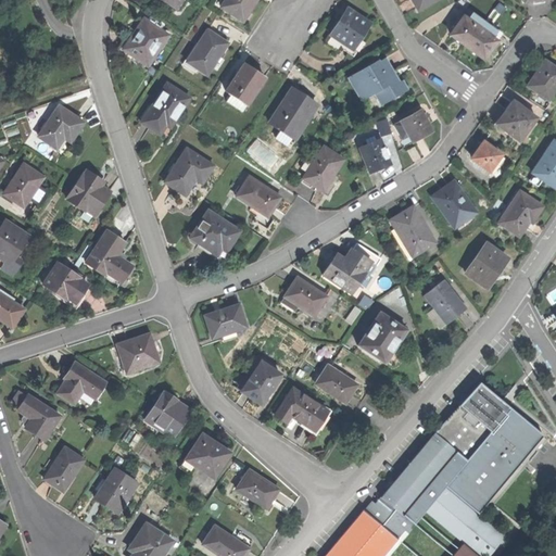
[(253,0),(222,0),(218,7),(240,21),(250,7),(253,0)]
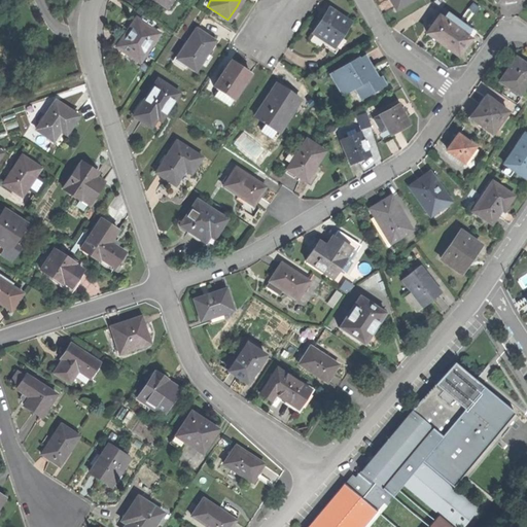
[(387,0),(394,11),(413,0),(387,0)]
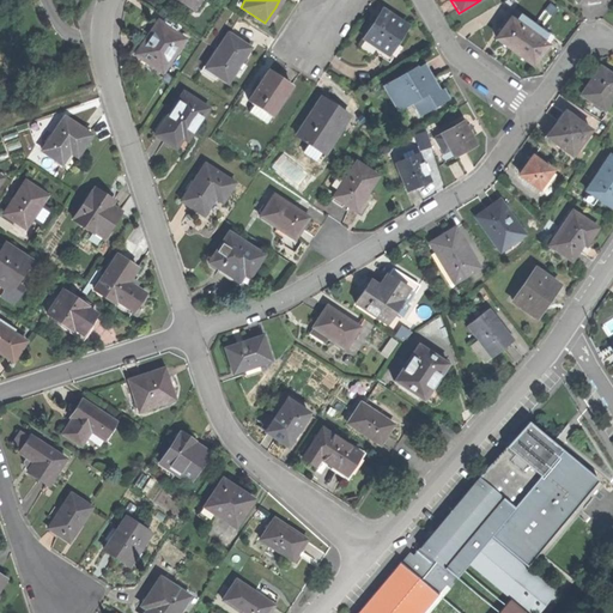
[(362,38),(387,54),(405,26),(380,11),(370,25),(362,38)]
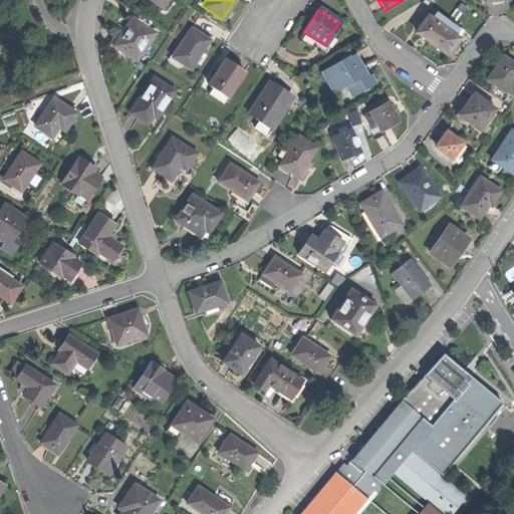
[(430,10),(426,15),(426,16),(431,19),(435,14),(430,10)]
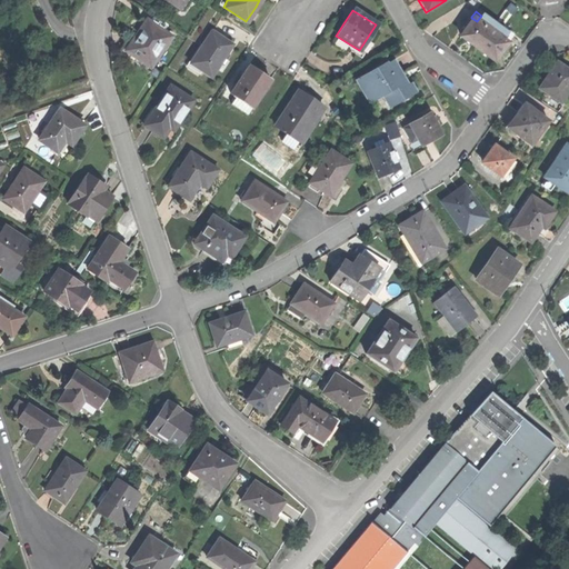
[(462,25),(466,27),(471,18),(471,17),(469,16),(462,25)]
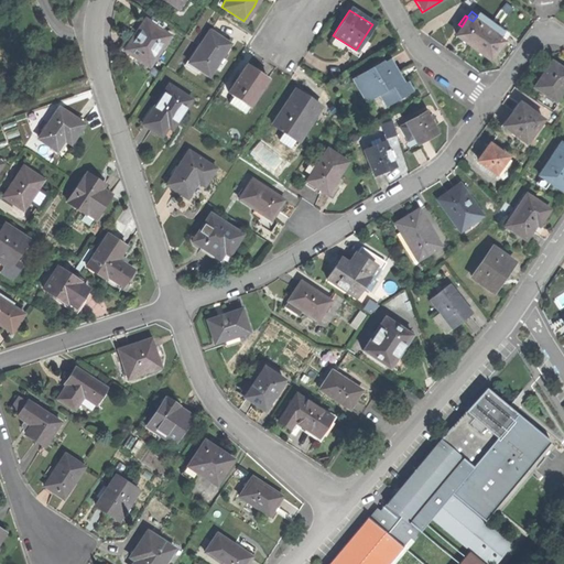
[(489,23),(477,15),(473,21),(485,30),(489,23)]
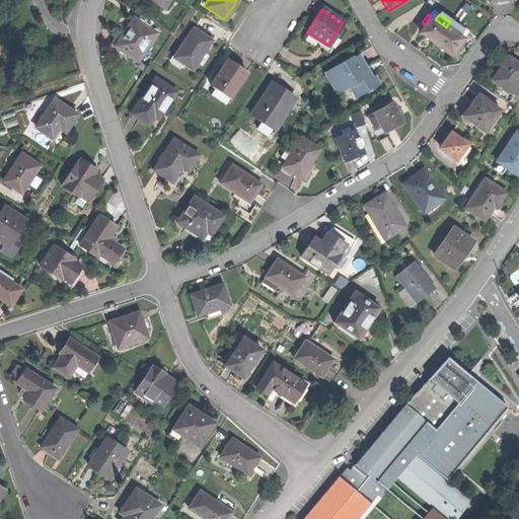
[(426,38),(434,44),(446,27),(435,19),(430,16),(425,24),(419,32),(426,38)]
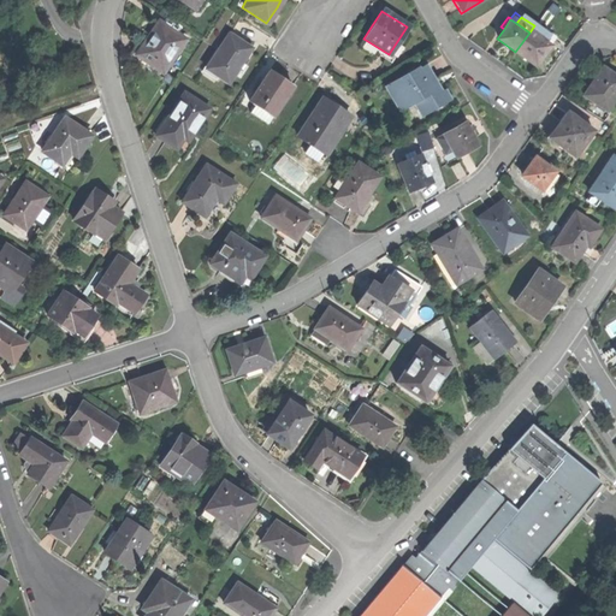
[(137,55),(164,73),(185,40),(159,23),(148,40),(137,55)]
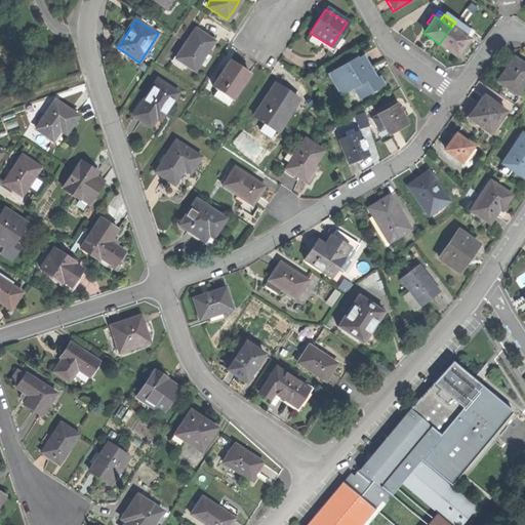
[(455,22),(451,28),(461,36),(466,30),(455,22)]
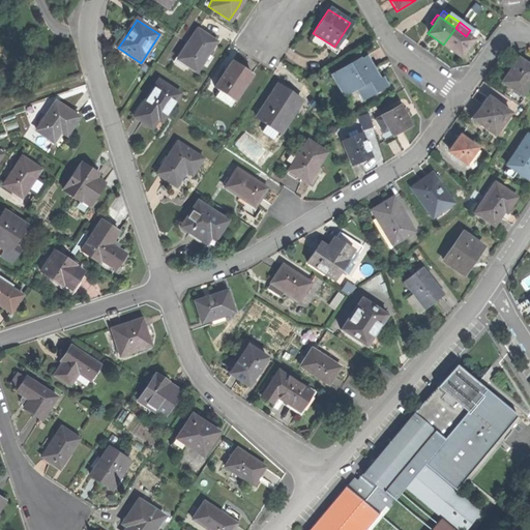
[(443,45),(459,56),(462,51),(465,47),(470,40),(470,39),(466,36),(455,28),(443,45)]
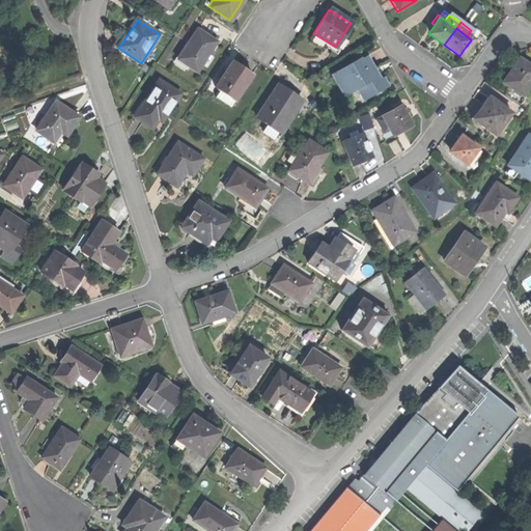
[(177,58),(196,71),(208,52),(216,42),(196,29),(177,58)]
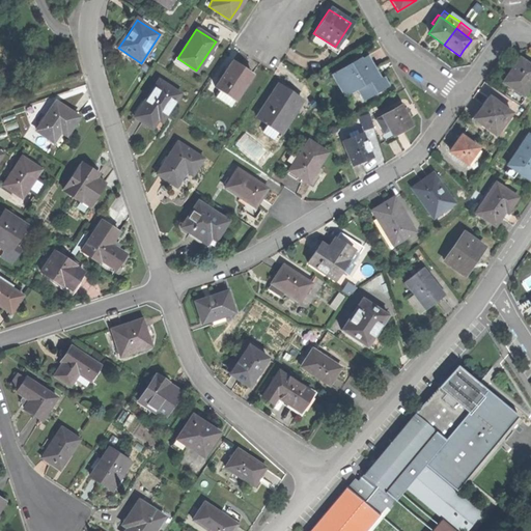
[(471,30),(467,36),(471,39),(476,32),(472,29),(471,30)]
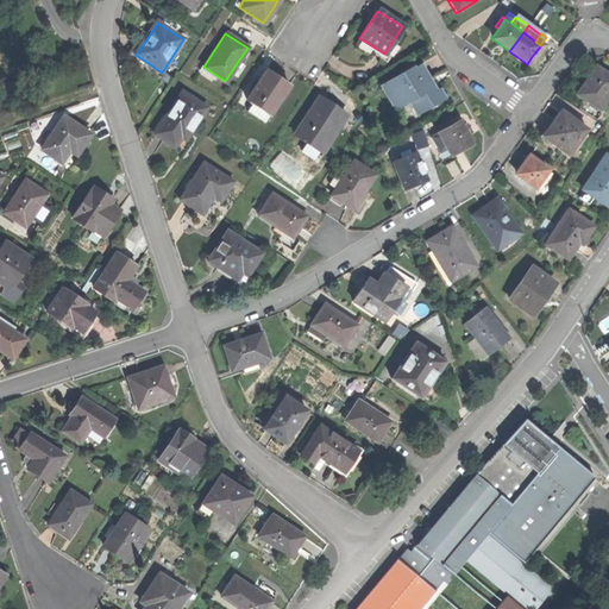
[(407,102),(414,115),(444,99),(438,89),(433,92),(431,87),(428,81),(429,81),(419,64),(413,68),(412,66),(401,73),(402,76),(389,83),(394,92),(389,94),(397,108),(407,102)]
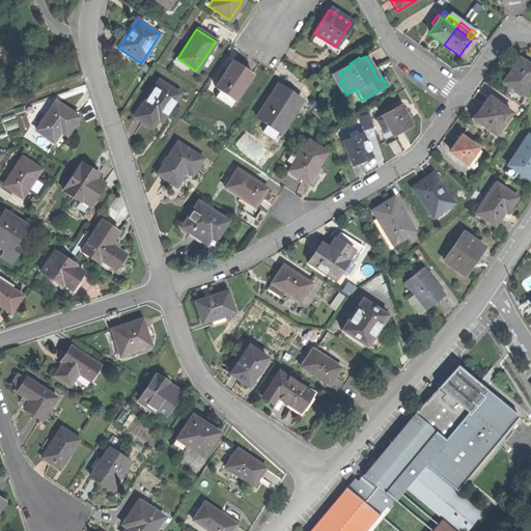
[(516,59),(511,67),(514,70),(520,62),(516,59)]
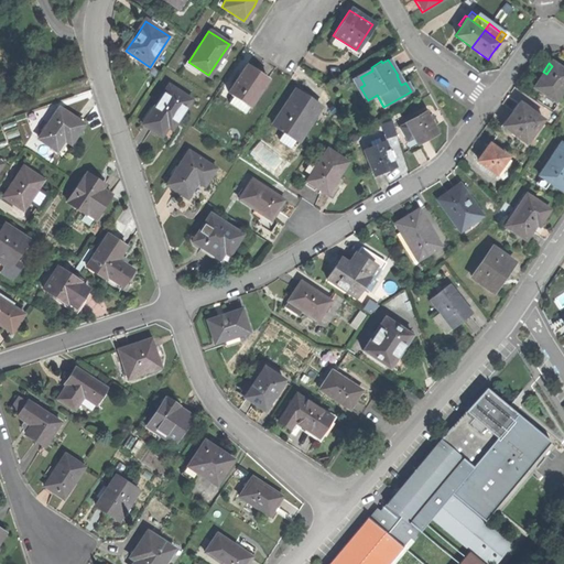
[(232,96),(249,107),(267,78),(255,71),(245,65),(227,93),(232,96)]
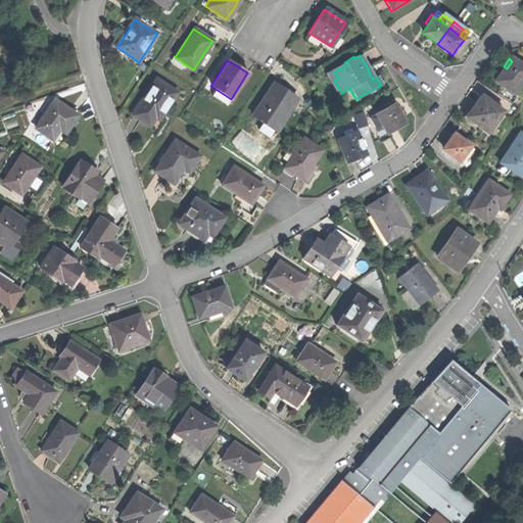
[(493,82),(513,94),(522,78),(522,67),(512,61),(507,68),(504,66),(500,72),(493,82)]
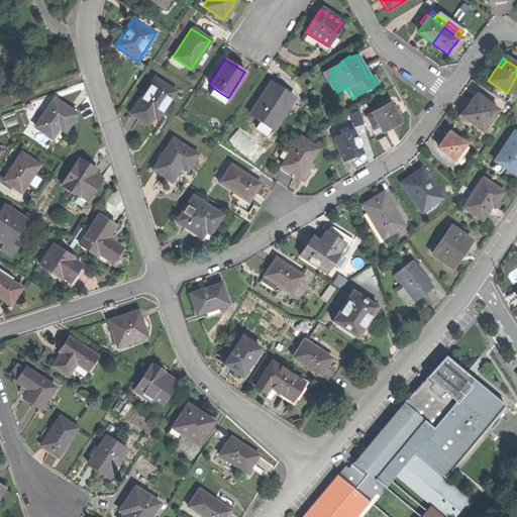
[(138,119),(147,124),(154,113),(159,116),(175,91),(153,78),(130,113),(138,119)]
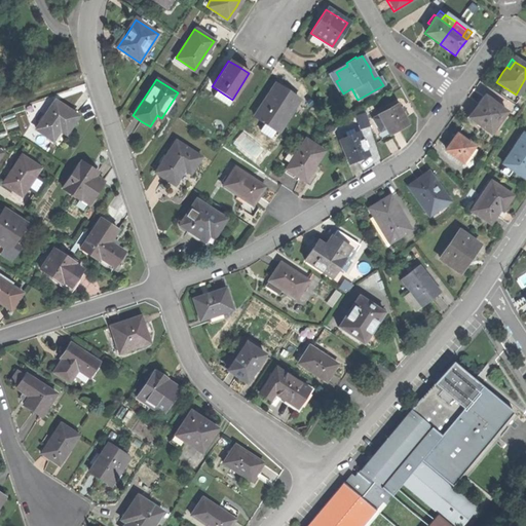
[(273,84),(253,116),(263,122),(276,132),(288,114),(297,99),(283,89),(273,84)]
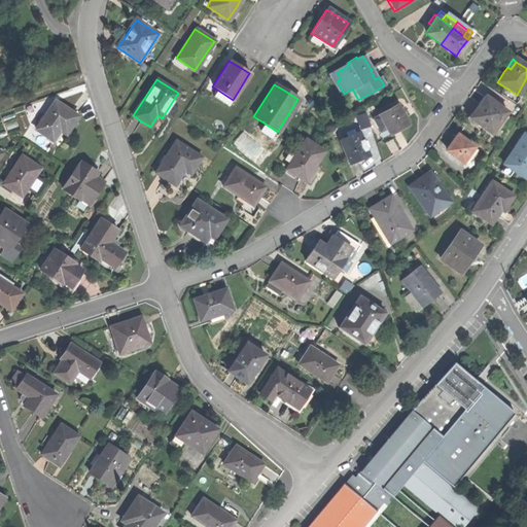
[(229,106),(233,100),(217,90),(213,96),(229,106)]
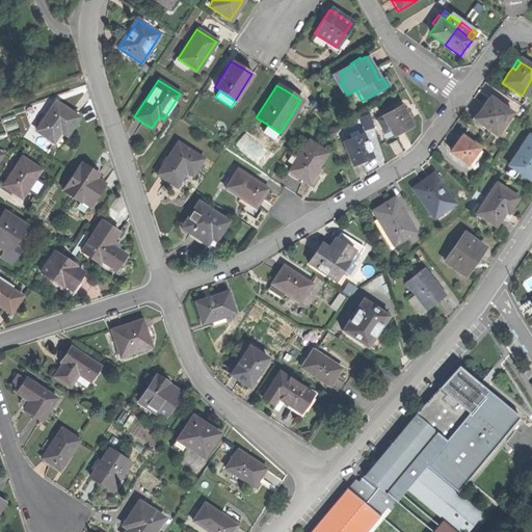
[(473,120),(495,135),(510,113),(488,98),(480,109),(473,120)]
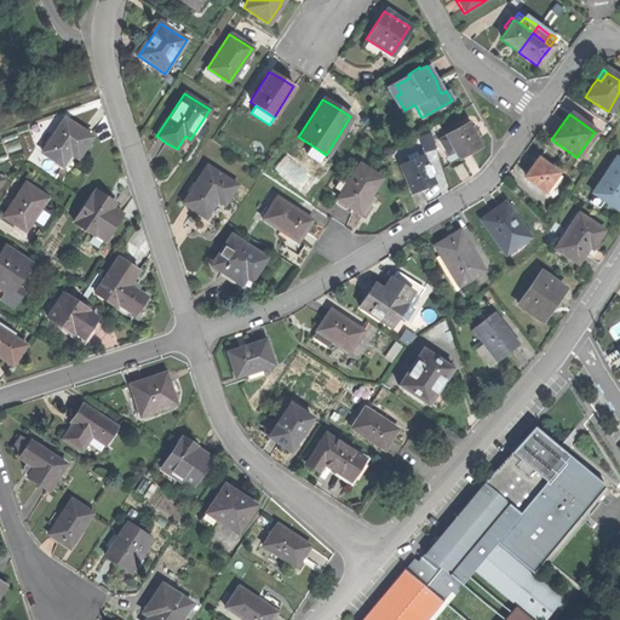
[(41,153),(62,166),(70,153),(79,159),(92,137),(79,128),(64,118),(41,153)]
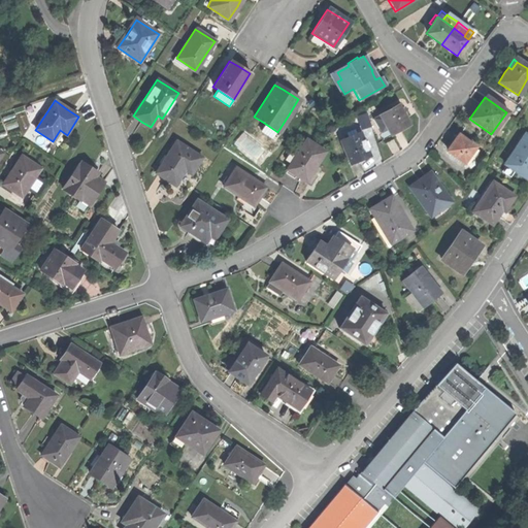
[(372,120),(380,131),(386,127),(389,133),(398,128),(406,123),(396,105),(372,120)]
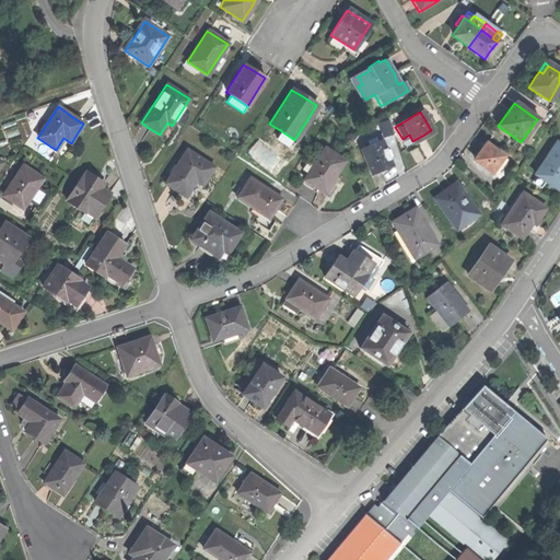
[(385,137),(396,132),(391,118),(380,123),(385,137)]
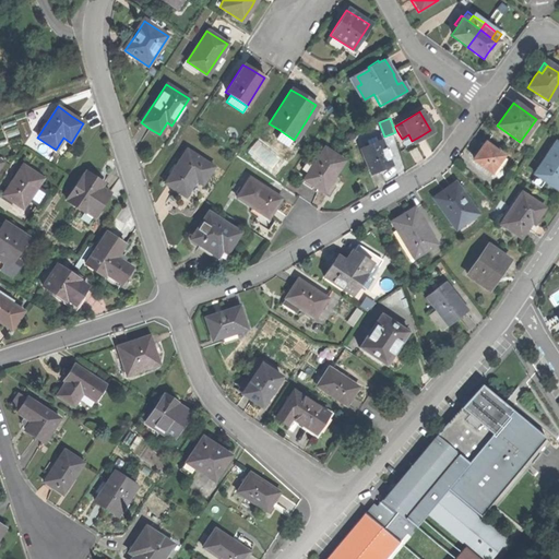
[(307,122),(306,121),(294,140),(280,130),(274,139),(290,149),(307,122)]
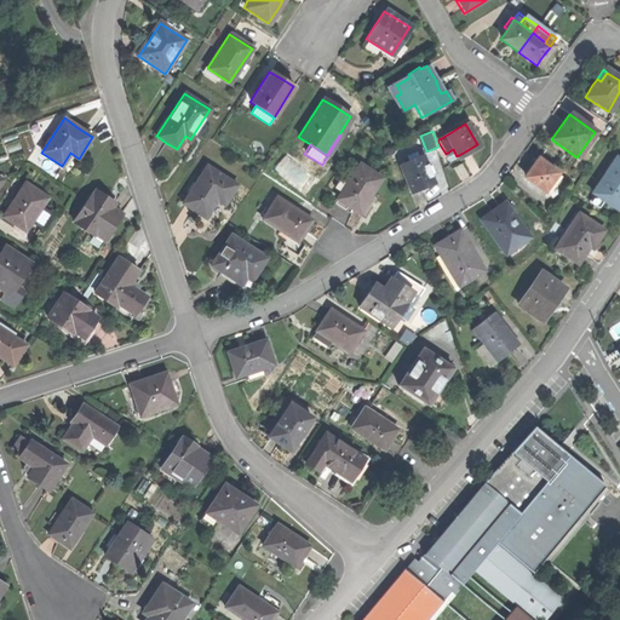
[(399,165),(411,193),(420,188),(432,183),(420,156),(399,165)]
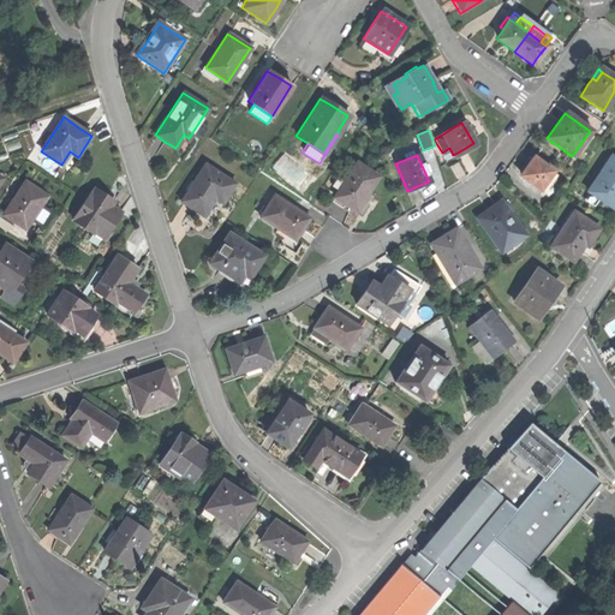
[(585,190),(610,208),(614,201),(614,160),(611,157),(609,156),(585,190)]
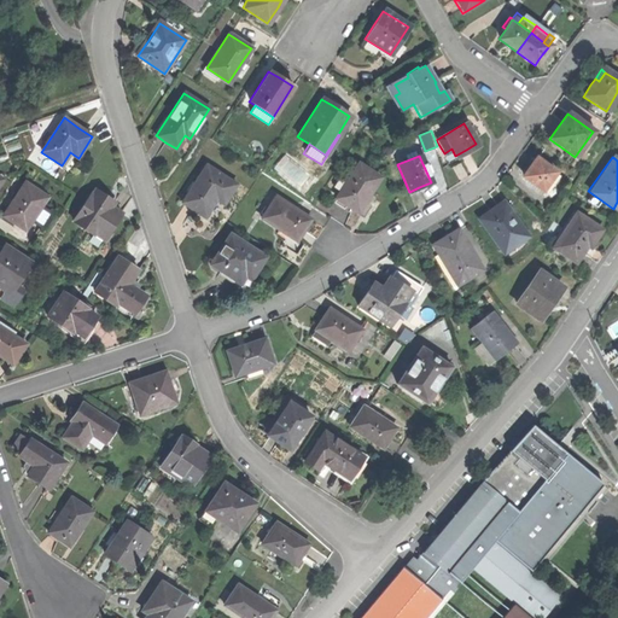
[(523,179),(541,192),(554,175),(535,159),(530,164),(528,168),(530,170),(523,179)]
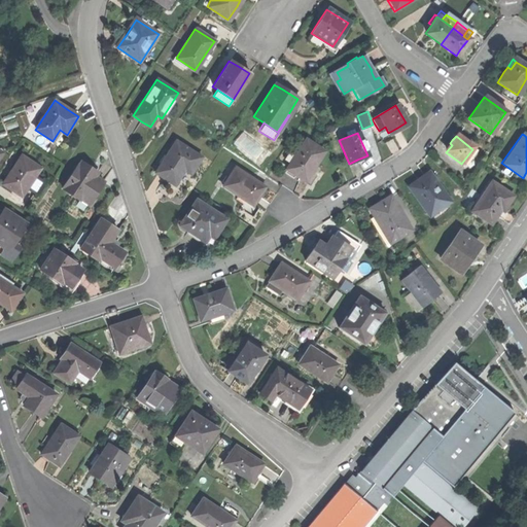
[(165,178),(174,185),(184,170),(189,174),(201,156),(176,140),(154,172),(165,178)]
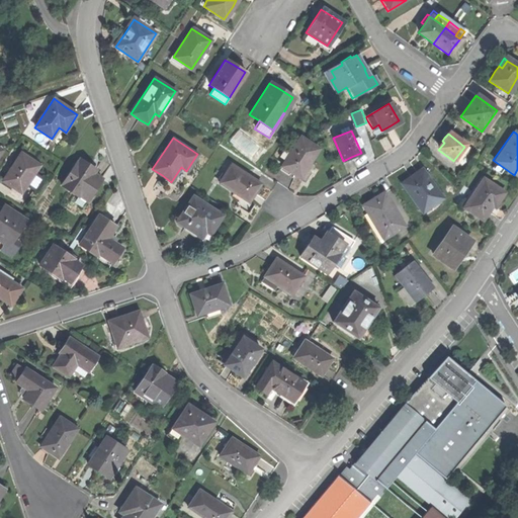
[(281,166),(299,178),(308,165),(318,149),(300,138),(290,154),(284,150),(280,157),(285,160),(281,166)]
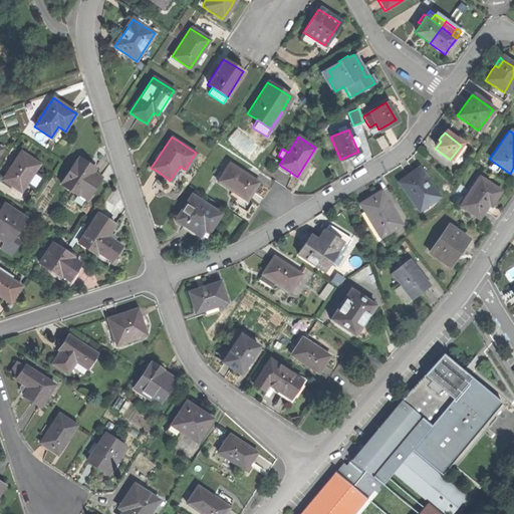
[(13,184),(22,190),(27,182),(35,187),(43,175),(35,170),(40,163),(21,152),(13,164),(14,165),(11,170),(9,169),(4,178),(13,184)]
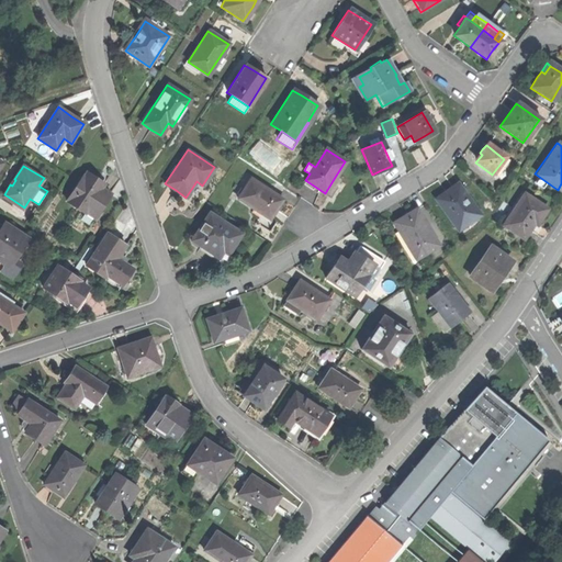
[(68,201),(85,212),(86,210),(96,216),(112,192),(102,187),(104,183),(97,178),(87,171),(85,176),(83,175),(68,198),(69,199),(68,201)]
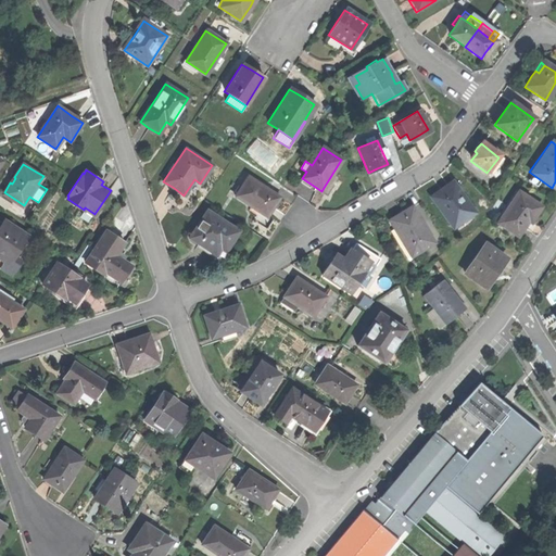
[(258,212),(266,218),(272,209),(279,199),(248,177),(235,197),(250,206),(248,211),(255,216),(258,212)]
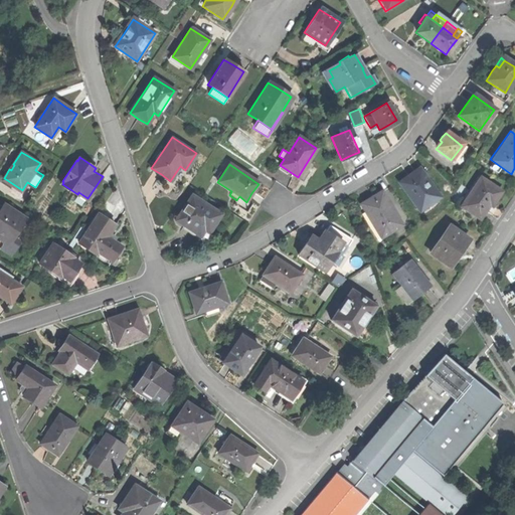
[(398,182),(417,211),(438,197),(424,178),(421,180),(415,171),(405,177),(398,182)]
